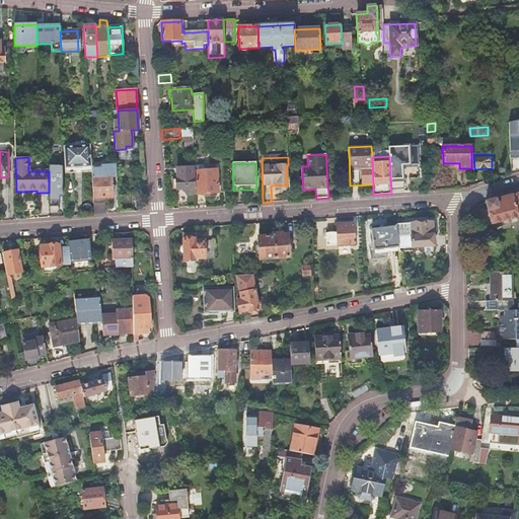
[(101,169),(91,169),(94,214),(105,212),(104,198),(114,197),(113,177),(117,177),(116,165),(101,166),(101,169)]
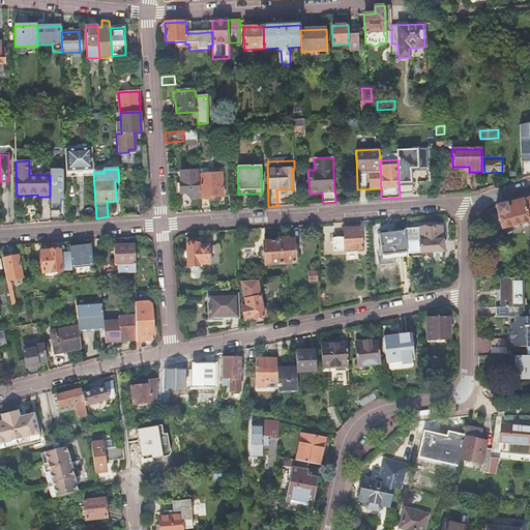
[(200,198),(198,171),(178,172),(179,192),(180,192),(180,194),(188,194),(192,196),(192,198),(200,198)]
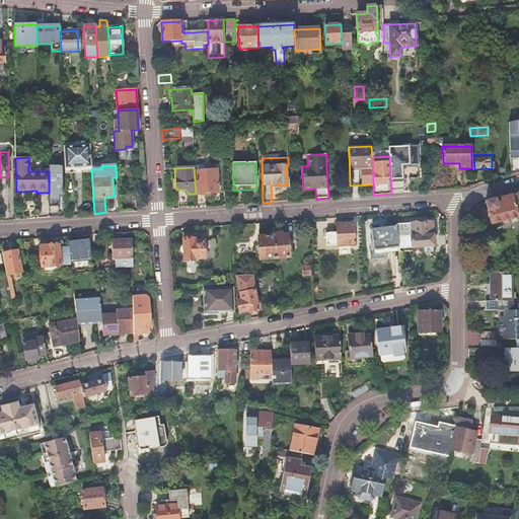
[(196,194),(197,208),(206,207),(206,194),(218,193),(217,169),(196,170),(197,194),(196,194)]
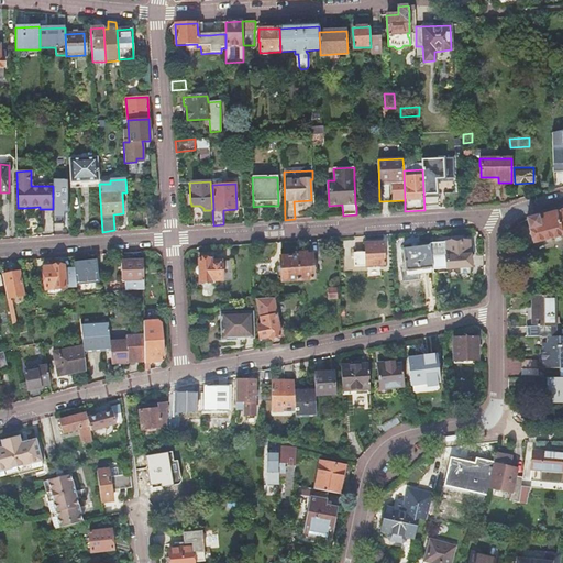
[(53,211),(53,222),(63,221),(62,206),(53,206),(53,209),(53,211)]
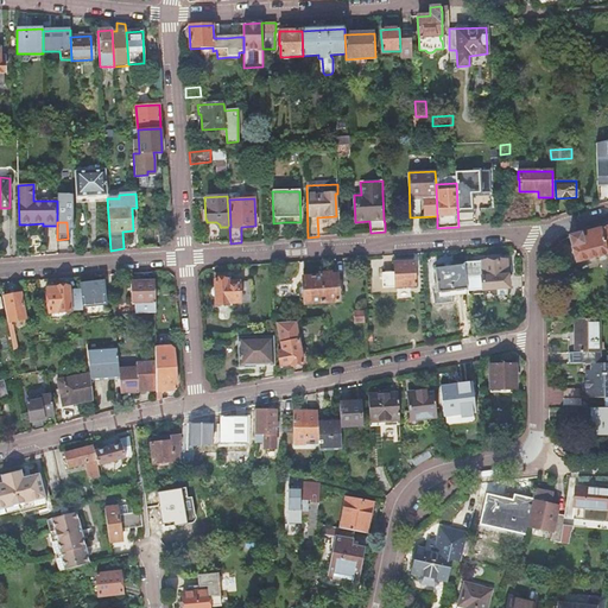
[(607,227),(570,236),(577,263),(607,255),(607,254),(607,227)]
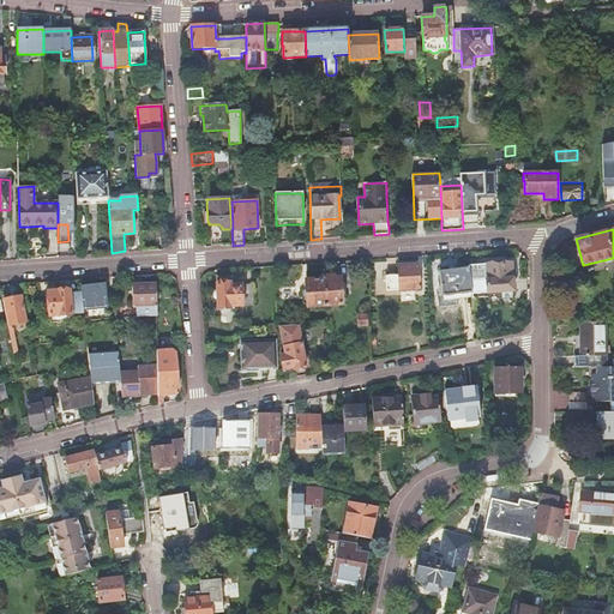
[(510,263),(468,266),(468,268),(471,294),(512,292),(510,263)]
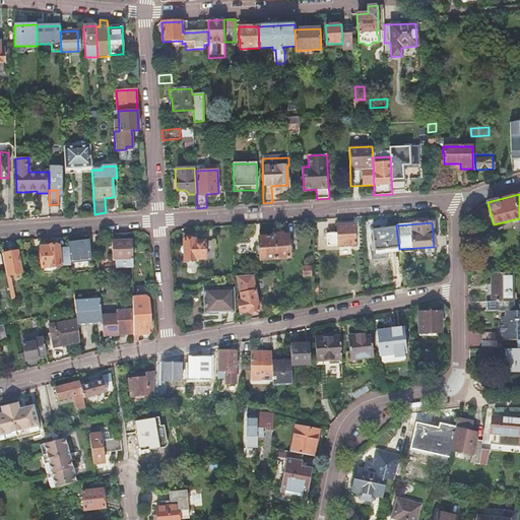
[(337,234),(326,234),(327,247),(354,245),(353,224),(336,225),(337,234)]
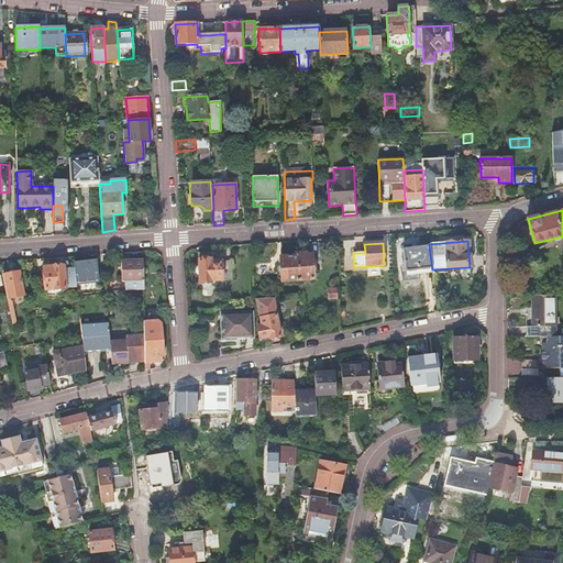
[(401,277),(433,273),(432,269),(429,245),(401,250),(405,271),(400,272),(401,277)]
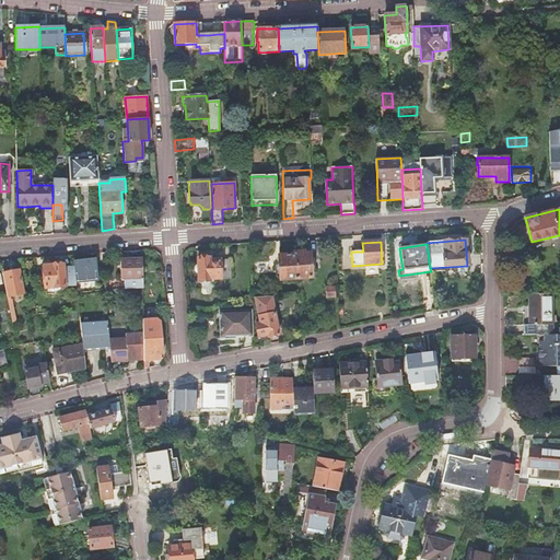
[(294,255),(278,256),(280,280),(312,278),(310,254),(305,254),(305,251),(294,252),(294,255)]
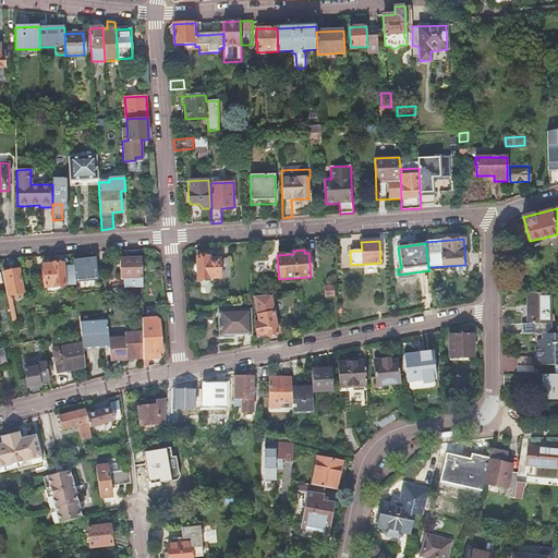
[(143,287),(142,257),(120,258),(121,279),(124,279),(124,289),(143,288),(143,287)]
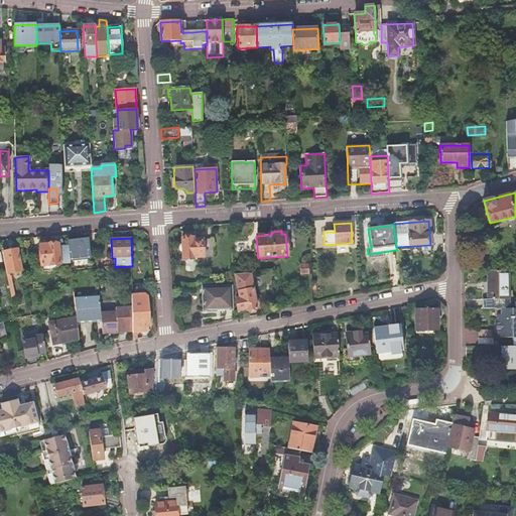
[(192,238),(181,238),(182,259),(194,258),(194,257),(213,256),(212,239),(192,240),(192,238)]
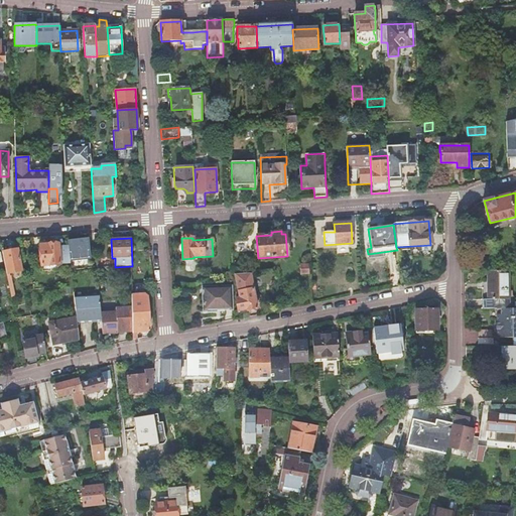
[(87,239),(67,241),(68,245),(70,261),(90,258),(87,239)]
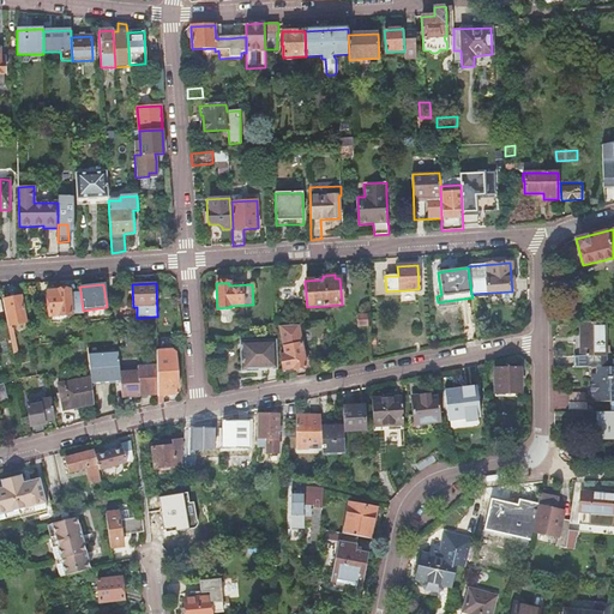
[(49,317),(60,315),(71,314),(68,293),(68,289),(47,292),(48,317),(49,317)]
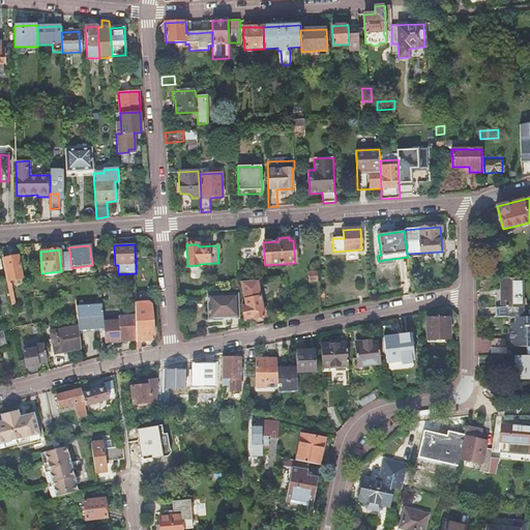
[(61,271),(71,270),(71,268),(69,252),(59,253),(61,271)]
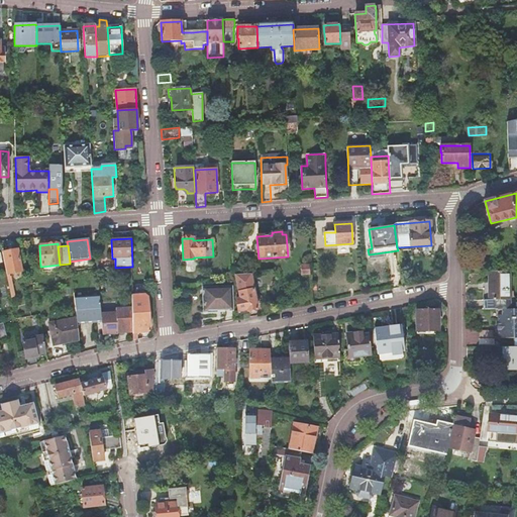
[(18,249),(1,252),(6,275),(9,275),(22,272),(18,249)]
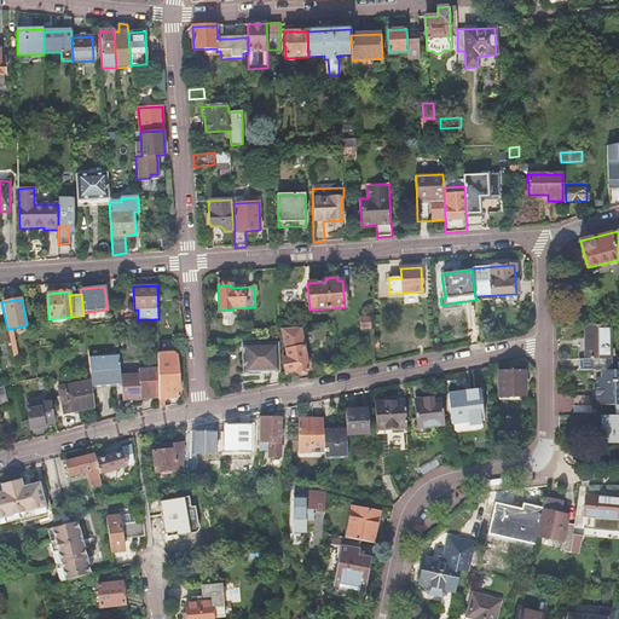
[(359,329),(370,328),(370,317),(359,318),(359,329)]
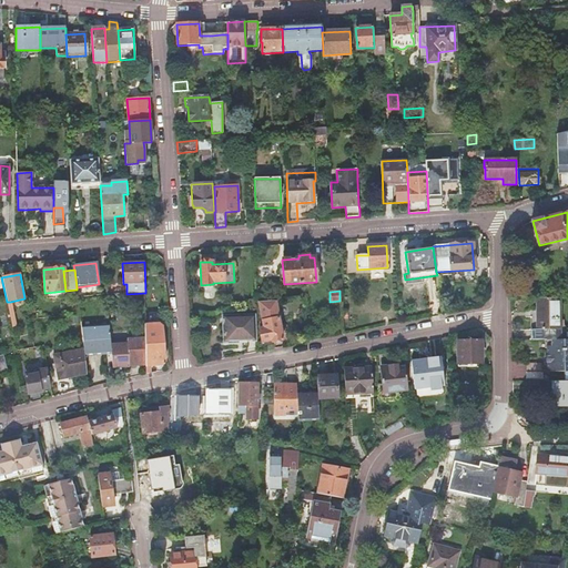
[(561,298),(537,298),(537,310),(537,330),(531,330),(531,340),(549,340),(555,340),(561,340),(561,330),(561,298)]
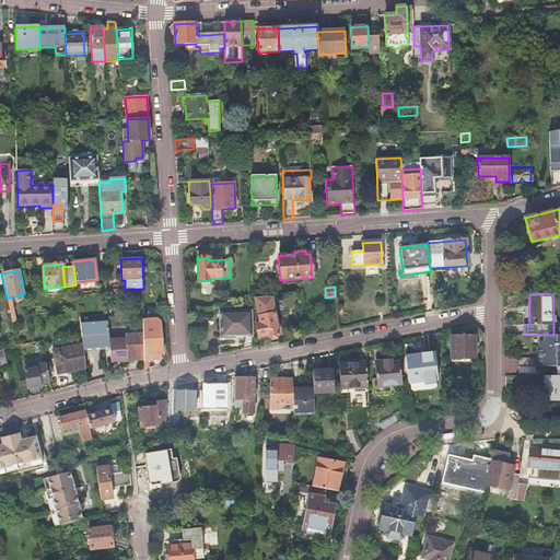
[(254,335),(253,311),(220,312),(221,338),(235,337),(235,335),(244,335),(254,335)]
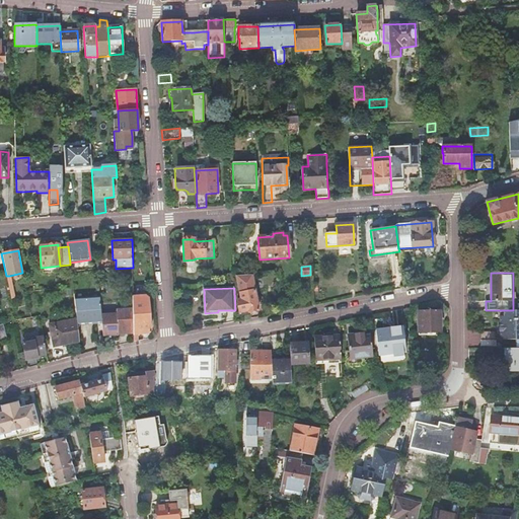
[(238,300),(237,300),(239,312),(248,311),(248,313),(258,311),(254,291),(237,294),(238,300)]
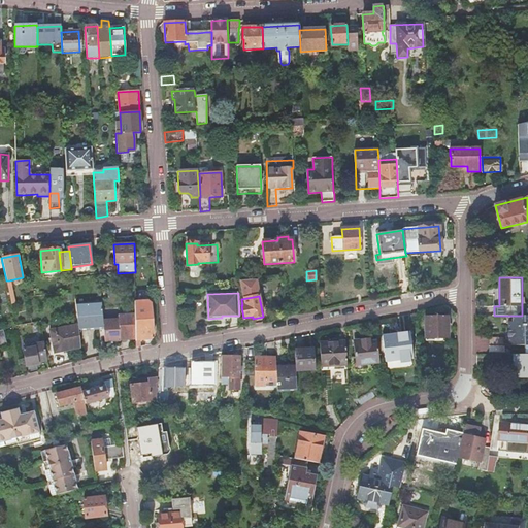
[(136,349),(140,348),(140,341),(152,340),(154,336),(153,320),(149,321),(149,311),(152,311),(152,303),(149,300),(135,301),(136,314),(136,340),(136,349)]
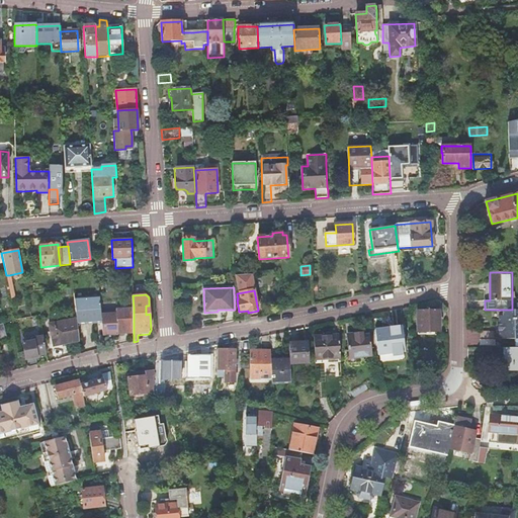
[(100,296),(74,299),(76,319),(77,324),(102,321),(101,314),(100,296)]
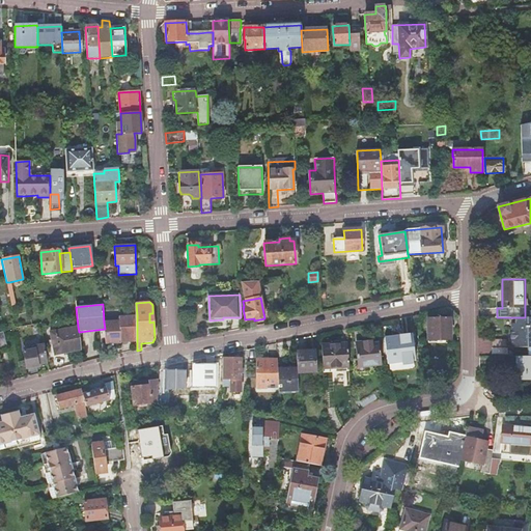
[(119,320),(121,342),(121,343),(137,342),(137,315),(119,316),(119,320)]
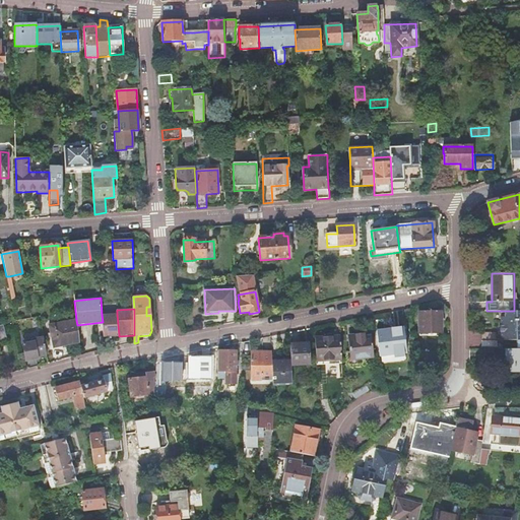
[(519,311),(514,311),(508,311),(503,311),(503,326),(502,326),(502,333),(503,333),(503,340),(518,340),(518,349),(519,348),(519,311)]
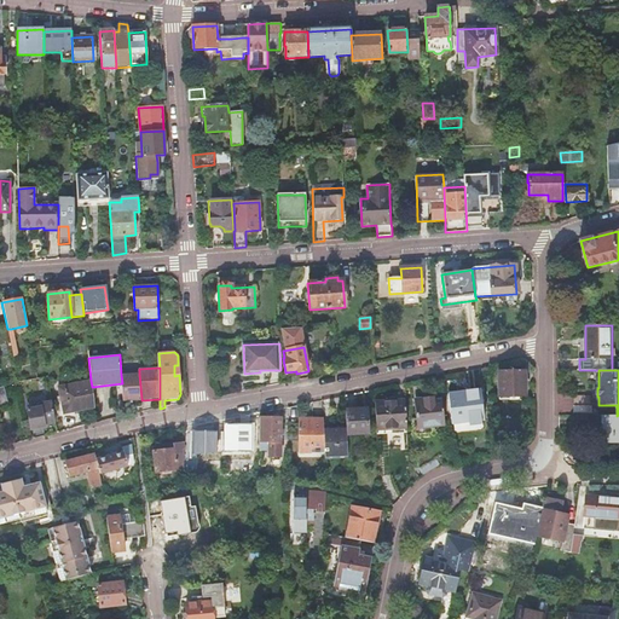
[(525,371),(498,372),(499,400),(509,400),(510,397),(525,397),(525,371)]
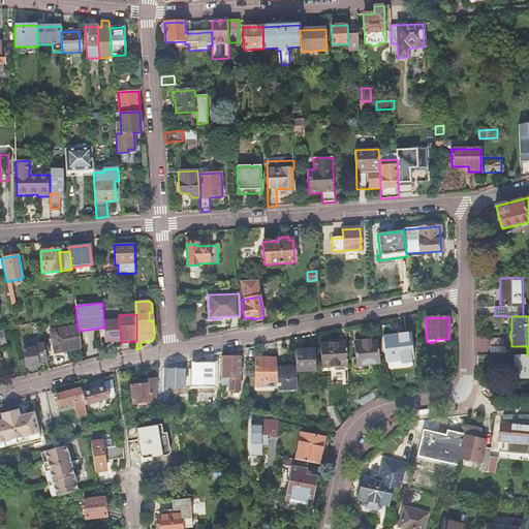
[(103,320),(104,328),(105,343),(121,341),(119,319),(103,320)]
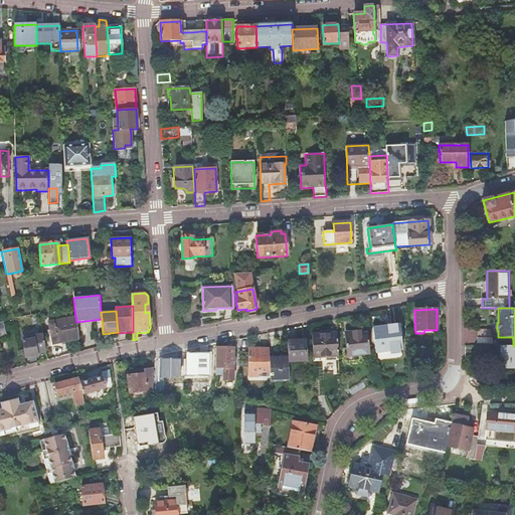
[(53,345),(78,339),(76,322),(75,317),(48,322),(53,345)]
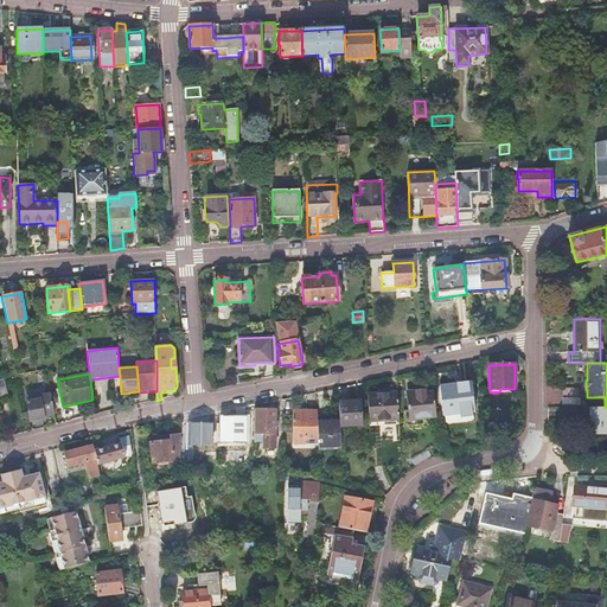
[(470,383),(439,387),(442,416),(473,413),(470,383)]
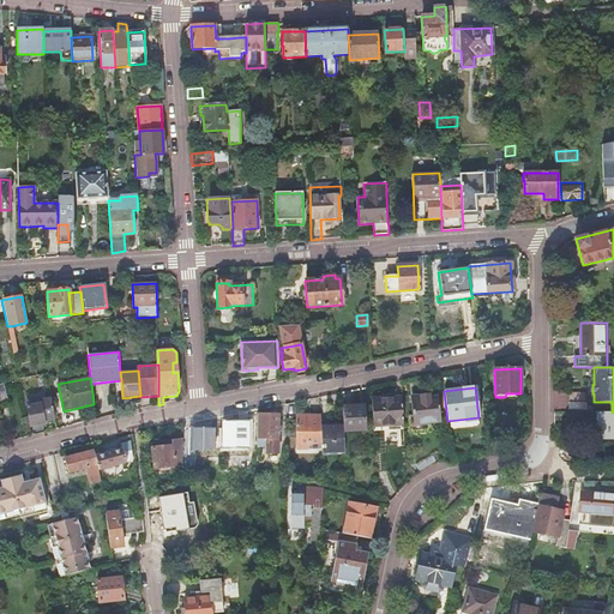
[(571,392),(571,403),(588,402),(588,392),(571,392)]
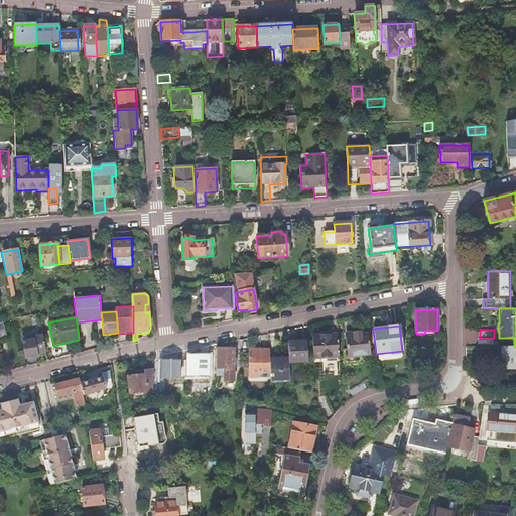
[(371,355),(368,334),(362,335),(362,332),(352,333),(352,337),(345,338),(348,358),(371,355)]
